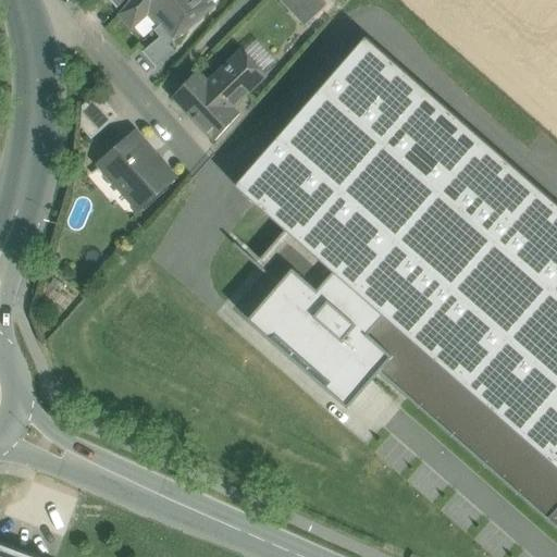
[(131,0),(120,13),(133,28),(149,14),(172,42),(214,7),(219,0),(131,0)]
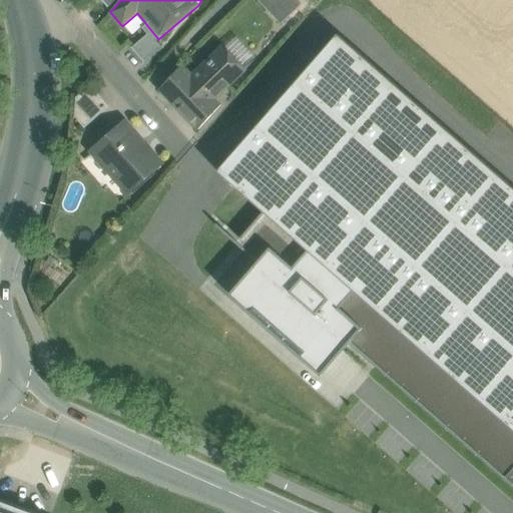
[(297,0),(259,0),(281,23),(301,4),(297,0)]
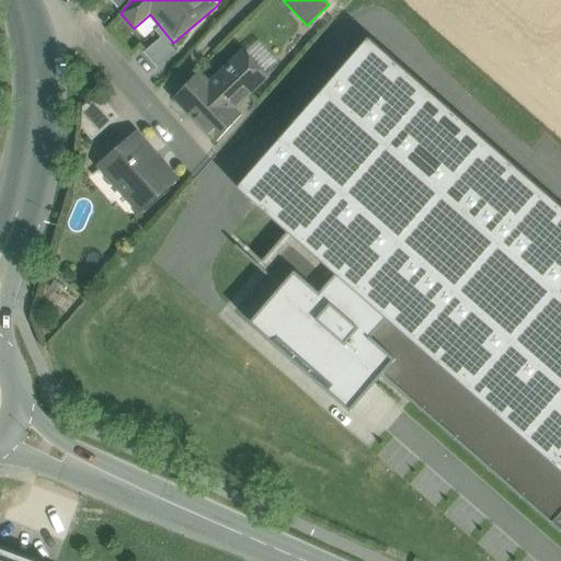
[(560,206),(368,38),(238,187),(288,231),(336,273),(389,319),(560,469),(560,206)]
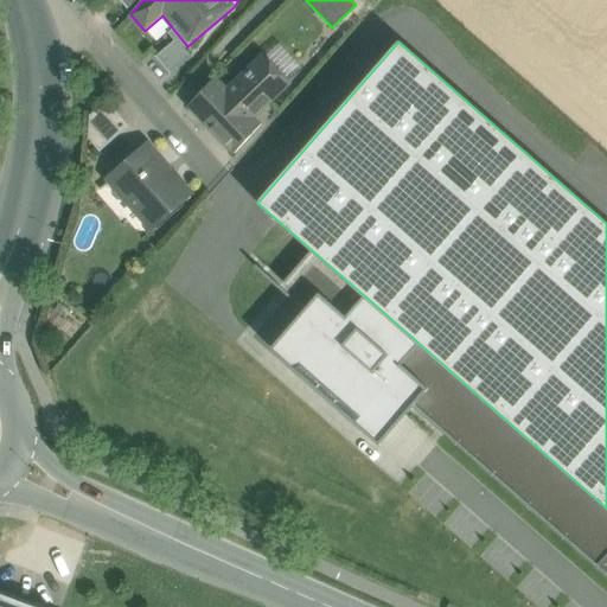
[(266,57),(289,82),(304,69),(279,44),(266,57)]
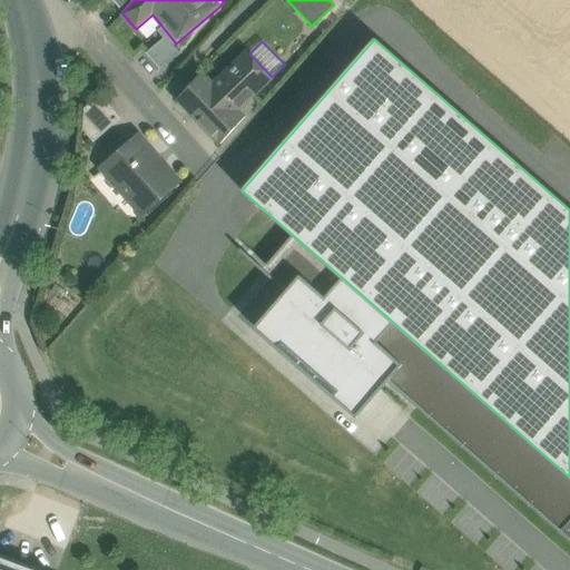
[(215,86),(203,72),(177,100),(220,145),(246,117),(238,109),(272,77),(249,53),(215,86)]
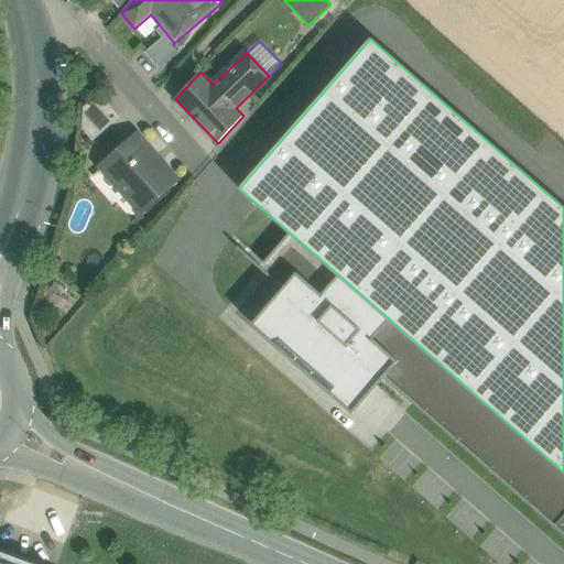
[(99,95),(84,108),(83,129),(94,141),(120,118),(99,95)]
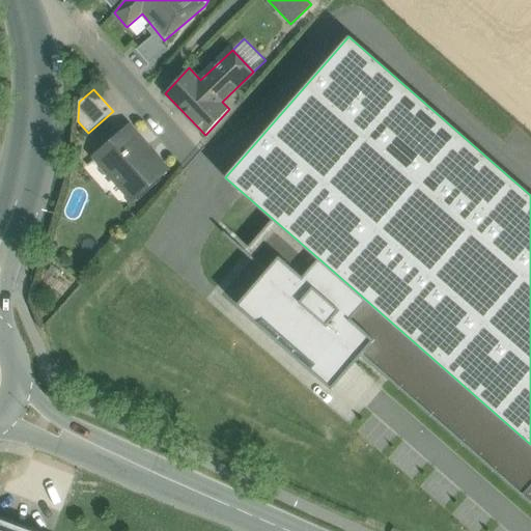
[(164,170),(130,130),(99,157),(133,197),(164,170)]
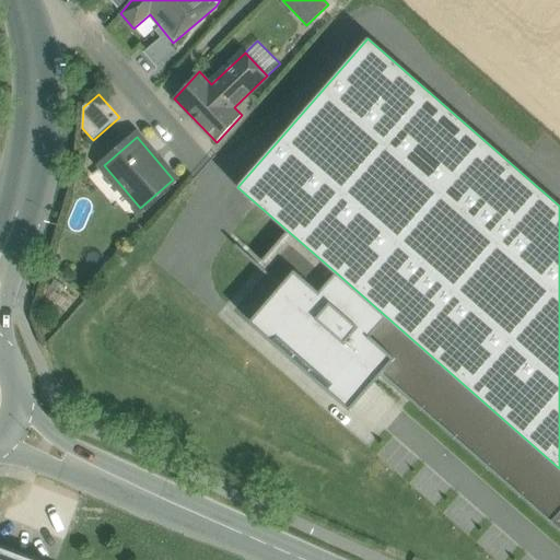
[(319,291),(336,272),(288,231),(257,266),(281,287),(295,269),(319,291)]
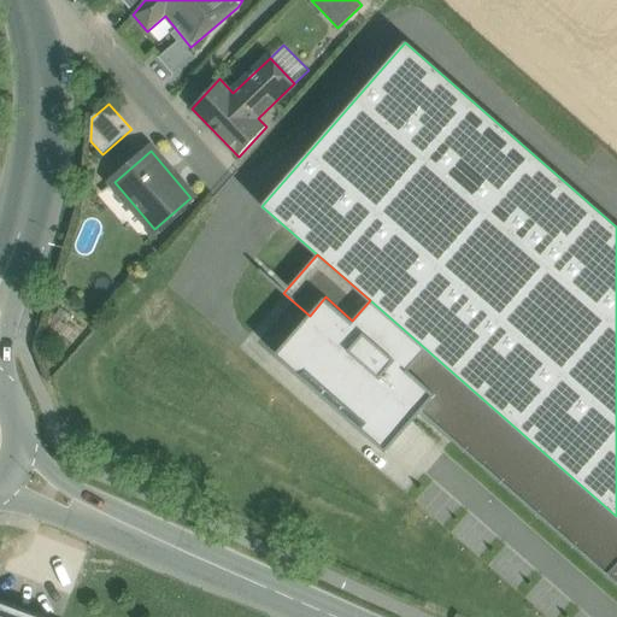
[(387,453),(421,415),(438,395),(410,372),(428,351),(370,300),(352,321),(325,297),(310,316),(275,356),(387,453)]
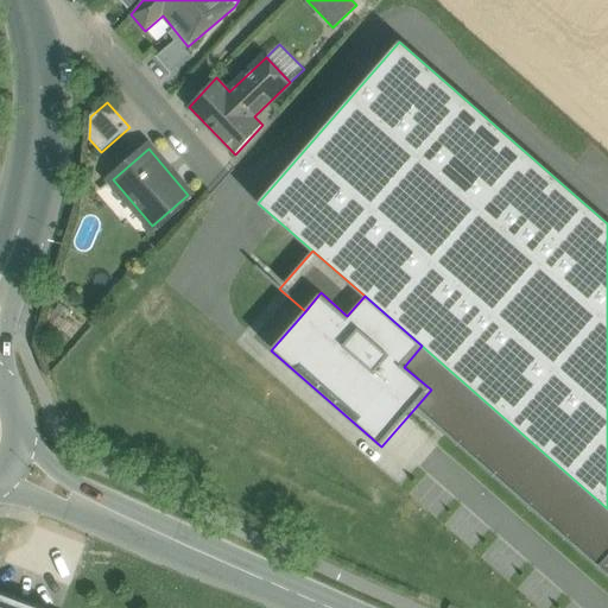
[(599,569),(607,556),(607,508),(422,346),(404,367),(431,390),(415,409),(599,569)]
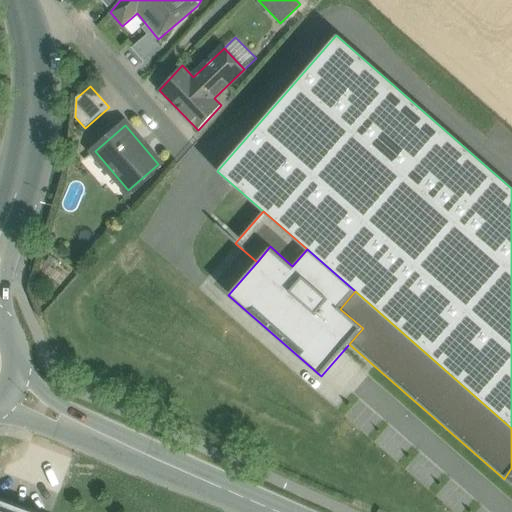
[(31,511),(0,500),(0,511),(31,511)]
